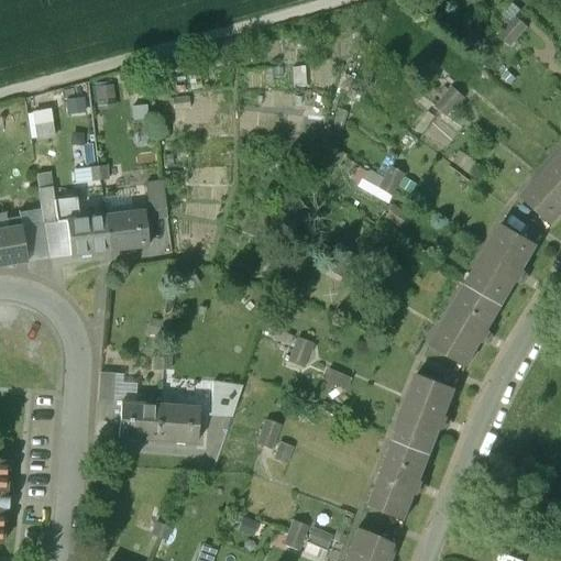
[(519,14),(501,34),(510,43),(529,24),(519,14)]
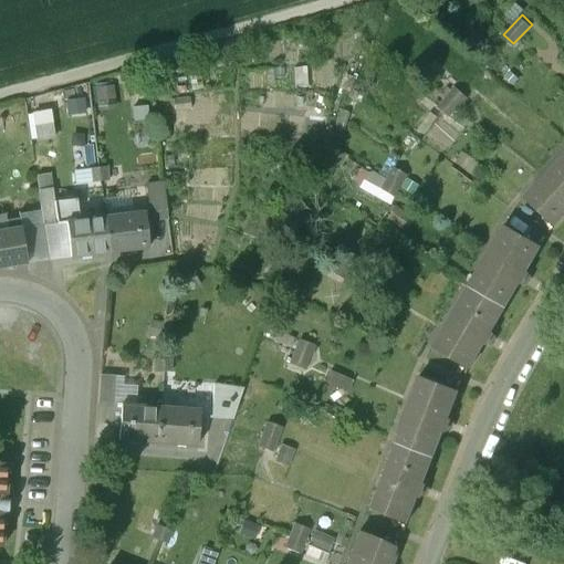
[(478,58),(457,40),(450,48),(472,65),(478,58)]
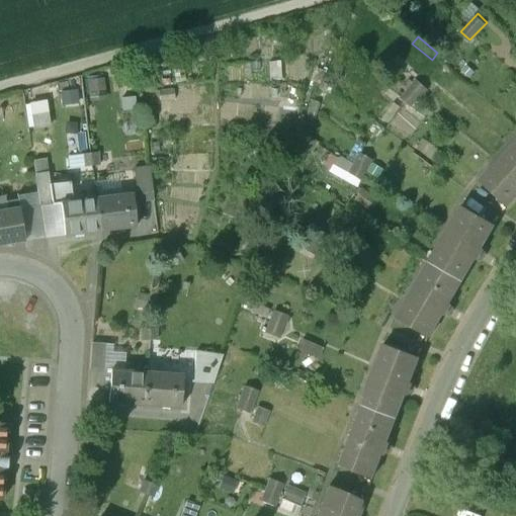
[(405,68),(395,60),(389,68),(399,76),(405,68)]
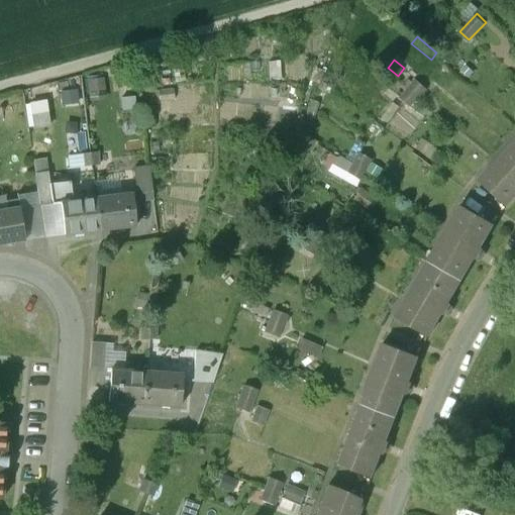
[(85,76),(88,98),(108,95),(106,73),(85,76)]
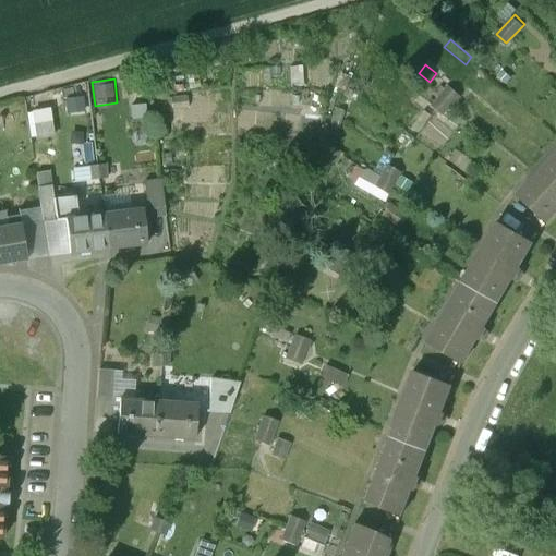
[(451,85),(447,82),(440,89),(444,93),(435,104),(445,112),(461,94),(452,83),(451,85)]
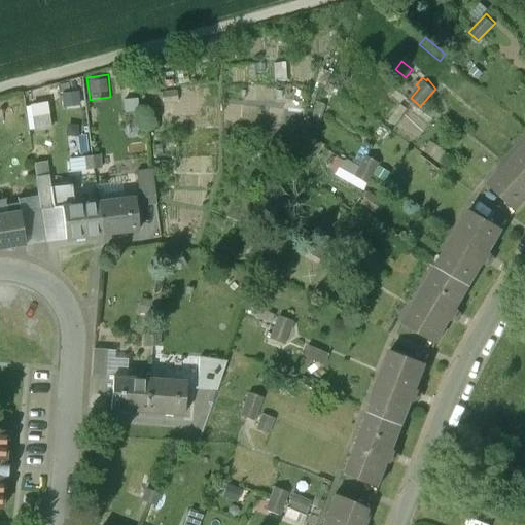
[(32,129),(53,124),(47,97),(27,101),(32,129)]
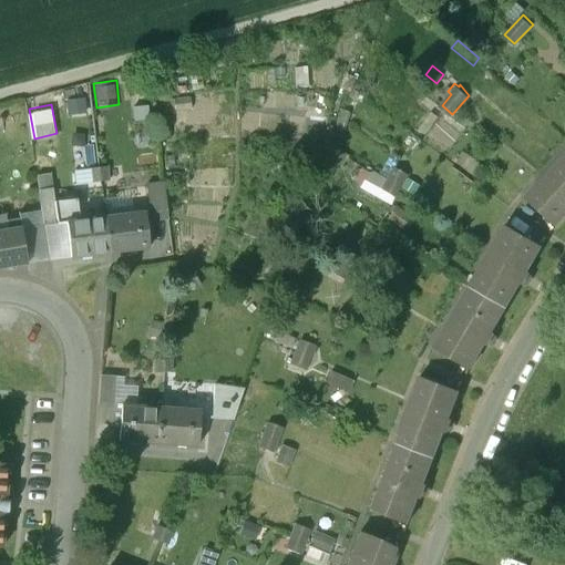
[(564,153),(527,195),(556,223),(564,213),(564,153)]
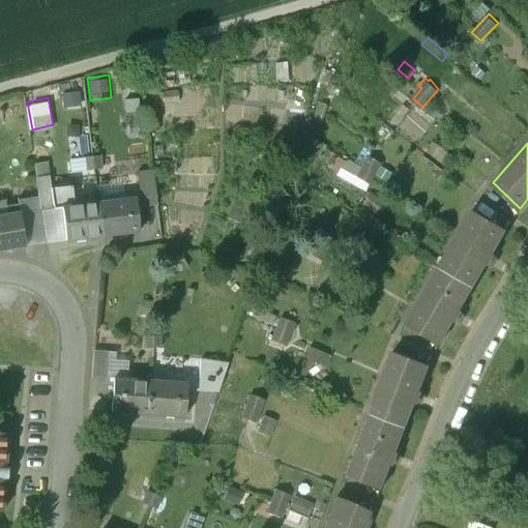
[(103,154),(94,155),(95,169),(105,167),(103,154)]
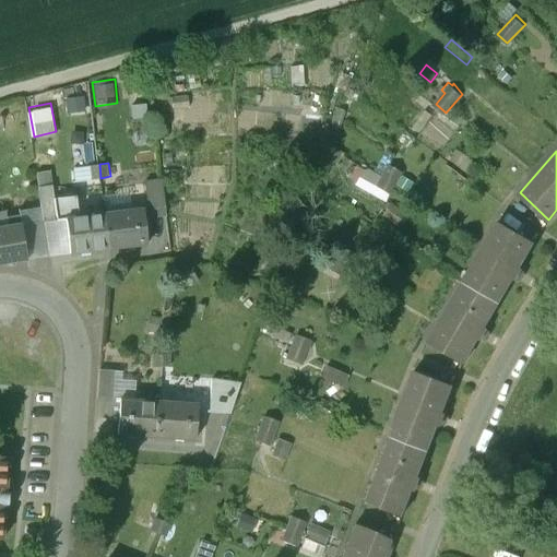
[(403,170),(390,164),(378,186),(390,193),(403,170)]
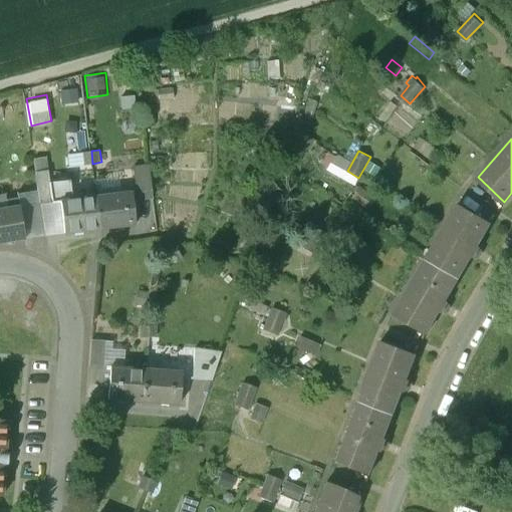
[(150,165),(135,167),(138,191),(132,192),(133,199),(154,197),(150,165)]
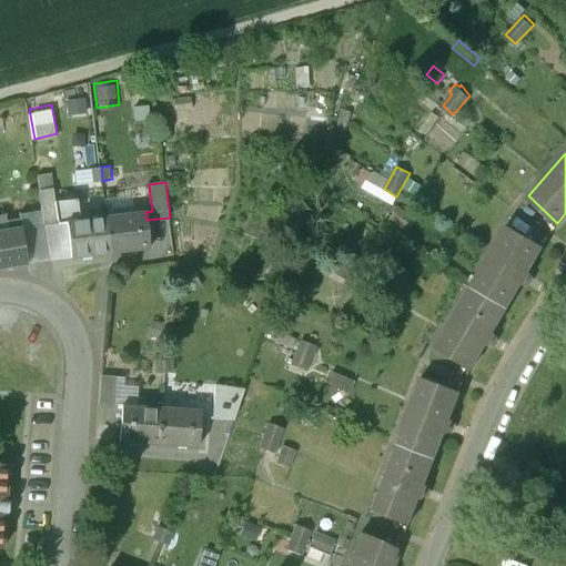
[(406,225),(415,212),(397,201),(390,215),(406,225)]
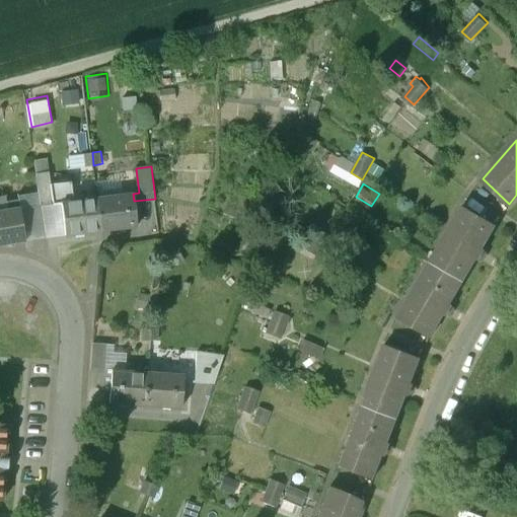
[(133,194),(96,198),(99,231),(137,227),(134,201),(133,194)]
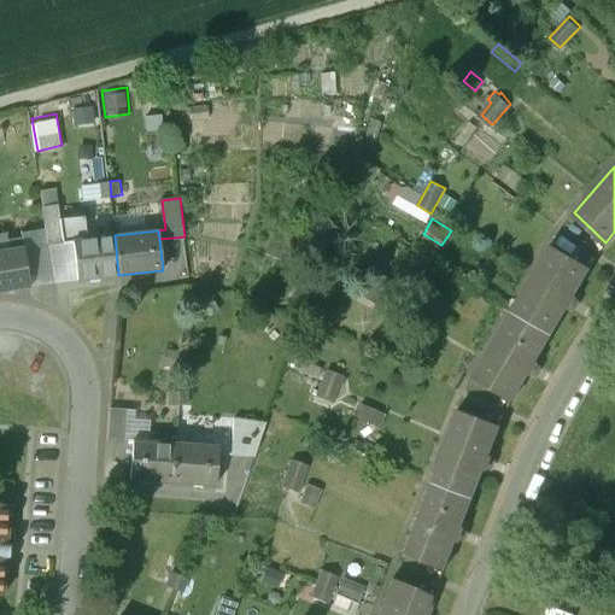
[(115,235),(75,240),(80,280),(118,275),(115,235)]
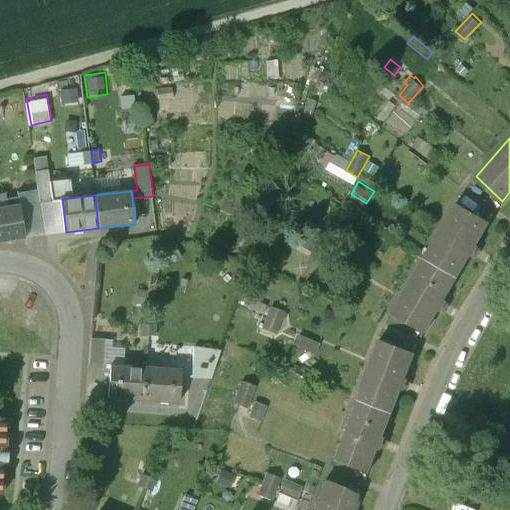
[(8,206),(0,207),(0,240),(26,236),(19,196),(6,198),(8,206)]
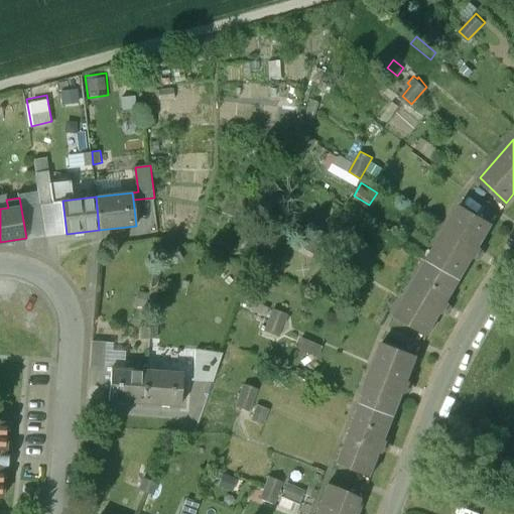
[(429,259),(459,277),(472,256),(474,257),(481,245),(479,244),(491,223),(461,206),(429,259)]
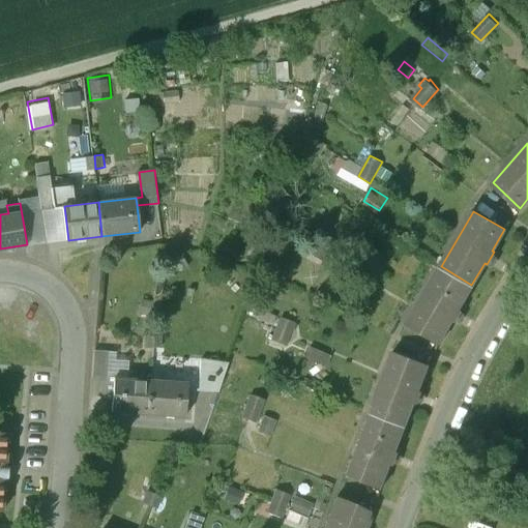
[(324,233),(313,255),(325,262),(336,240),(324,233)]
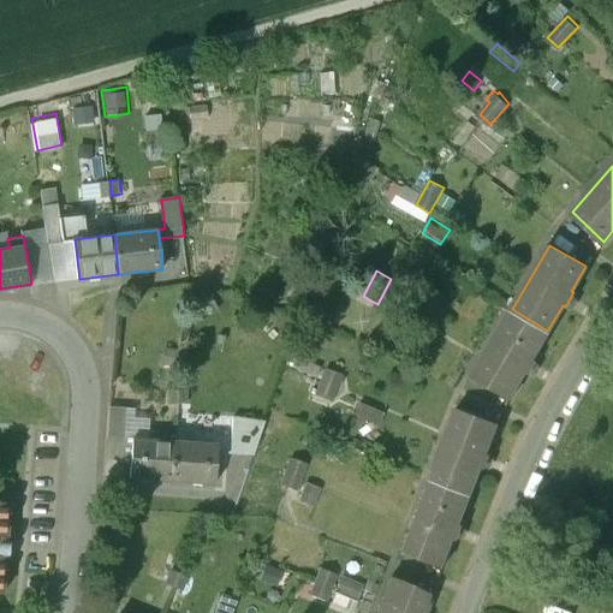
[(547,331),(512,309),(472,376),(509,397),(524,370),(528,372),(534,361),(530,359),(547,331)]
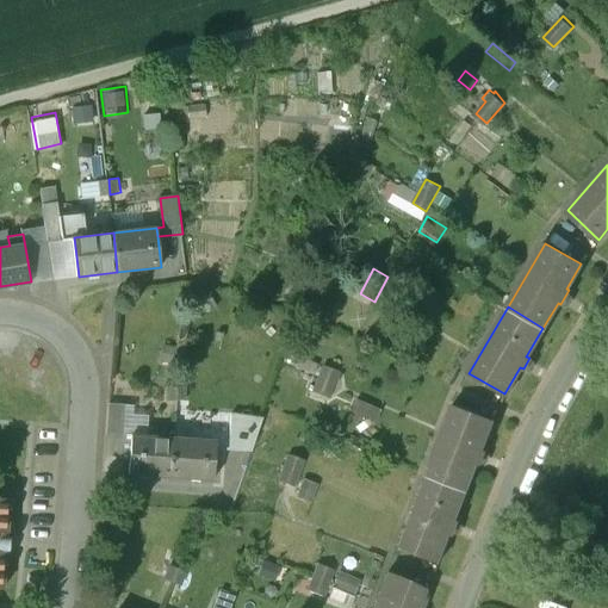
[(339,372),(323,366),(314,392),(329,397),(339,372)]
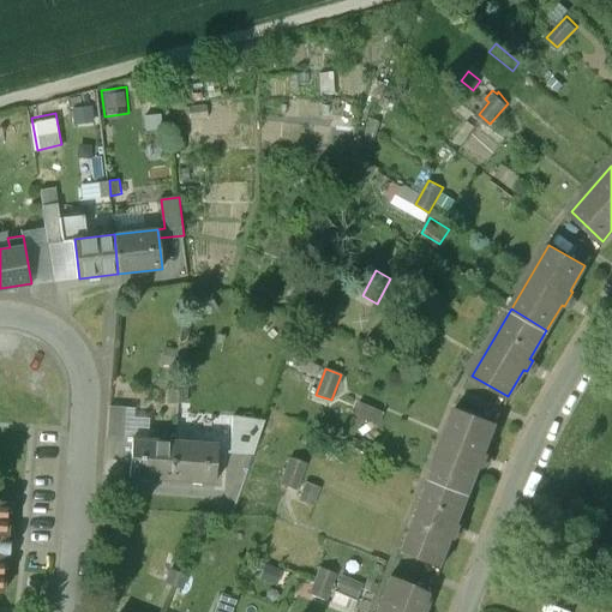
[(160,387),(136,384),(135,399),(159,400),(160,387)]
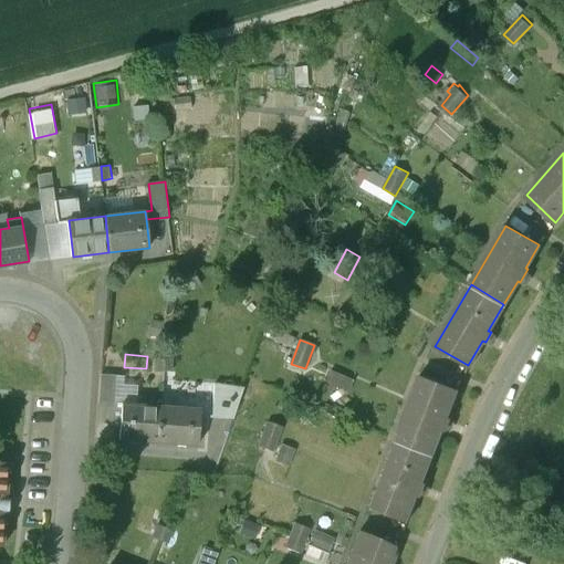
[(332,366),(326,379),(348,389),(355,376),(332,366)]
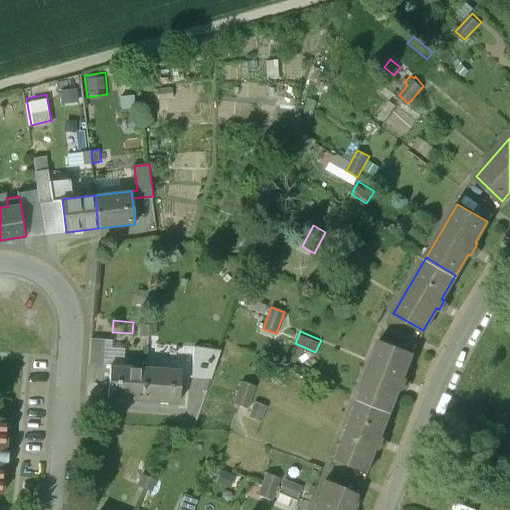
[(358,398),(390,411),(399,387),(403,388),(407,376),(404,375),(412,352),(380,340),(358,398)]
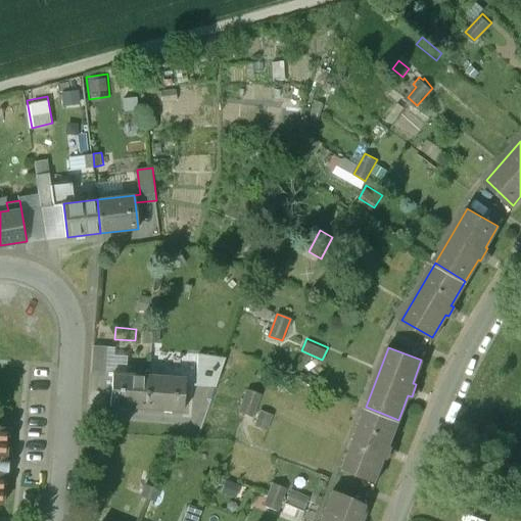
[(224,358),(199,354),(197,385),(217,386),(224,358)]
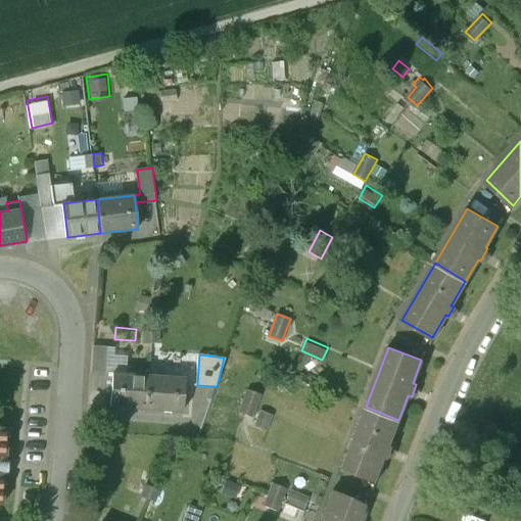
[(149,375),(113,372),(110,405),(147,409),(149,375)]
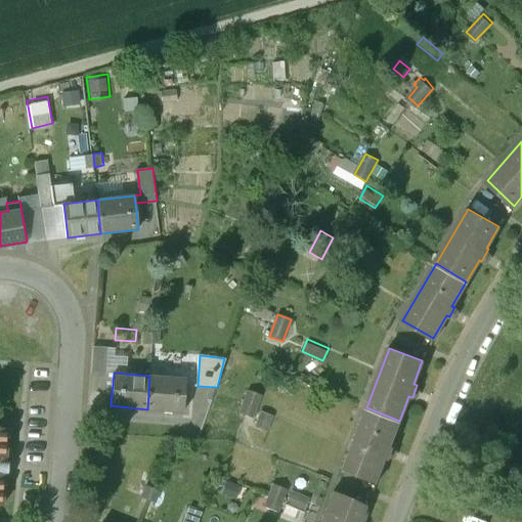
[(187,380),(149,376),(147,409),(184,412),(187,380)]
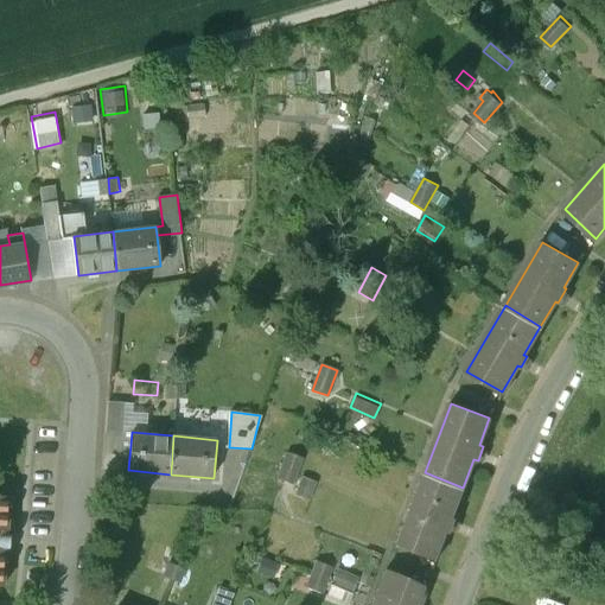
[(304,457),(290,452),(280,479),(294,484),(304,457)]
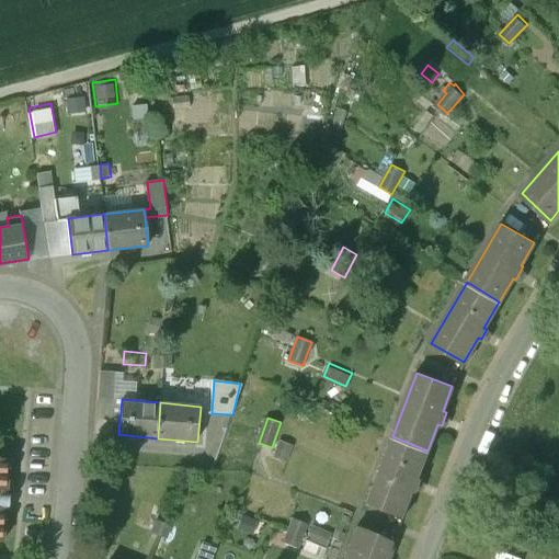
[(428,451),(392,436),(368,502),(403,515),(413,488),(418,489),(421,478),(418,477),(428,451)]
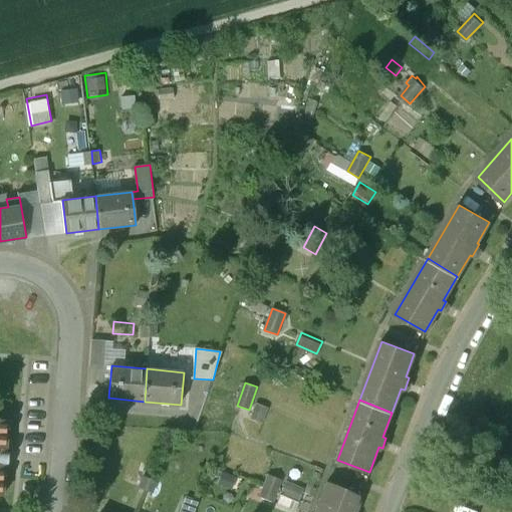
[(8,419),(0,418),(0,494),(3,495),(5,462),(8,462),(9,452),(6,452),(8,419)]
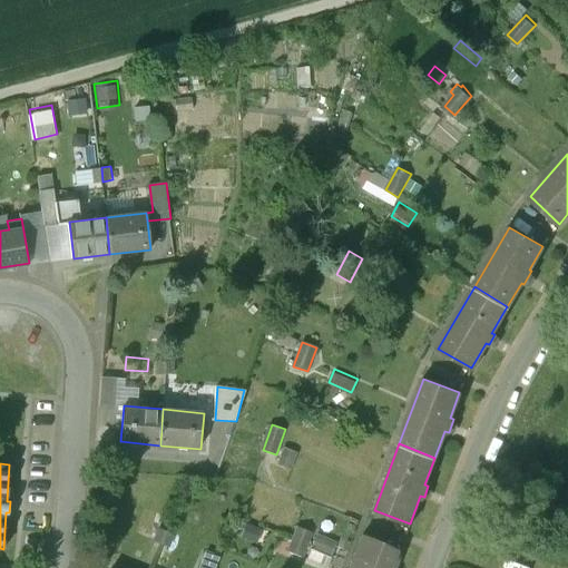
[(160,528),(155,542),(162,546),(167,531),(160,528)]
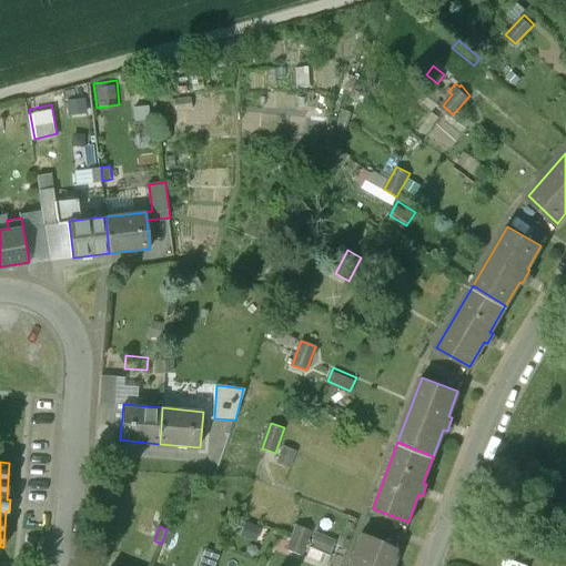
[(312,532),(299,526),(289,549),(302,555),(312,532)]
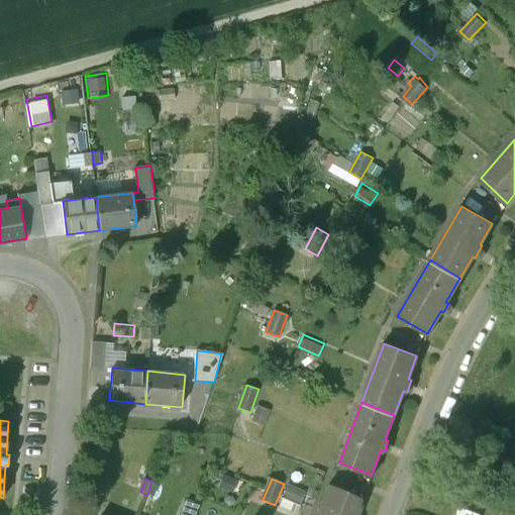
[(159,485),(151,482),(146,495),(152,498),(159,485)]
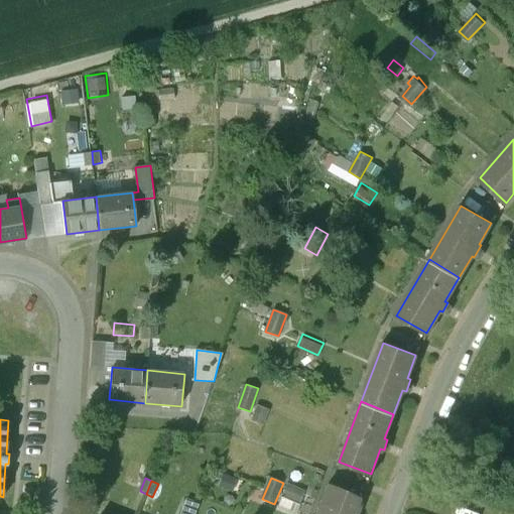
[(318,513),(355,513),(362,497),(330,485),(318,513)]
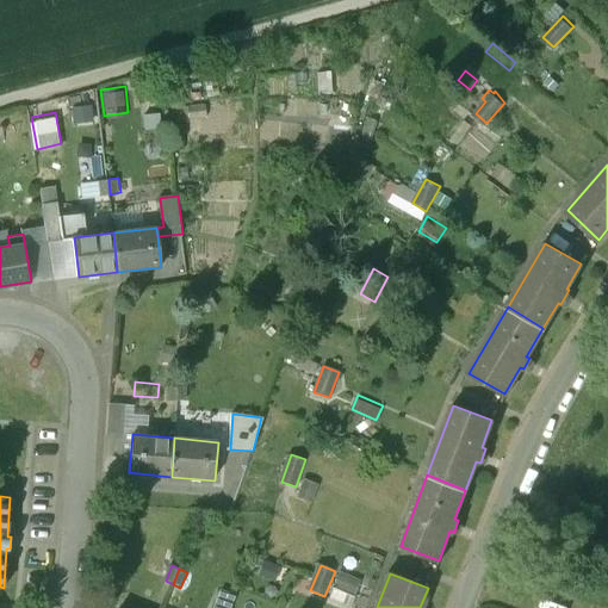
[(221,591),(213,607),(231,607),(236,597),(221,591)]
